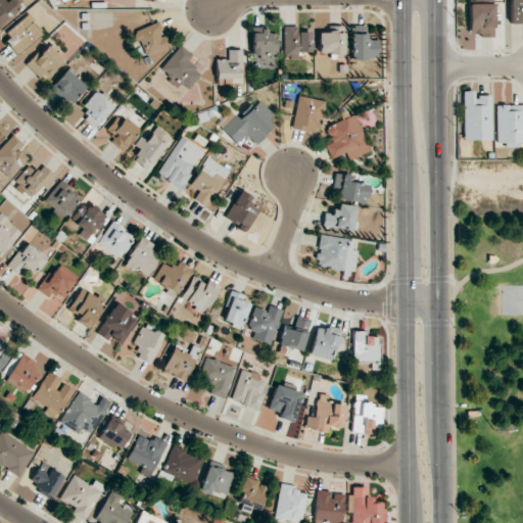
[(1,0),(0,1),(0,24),(16,12),(7,0),(1,0)]
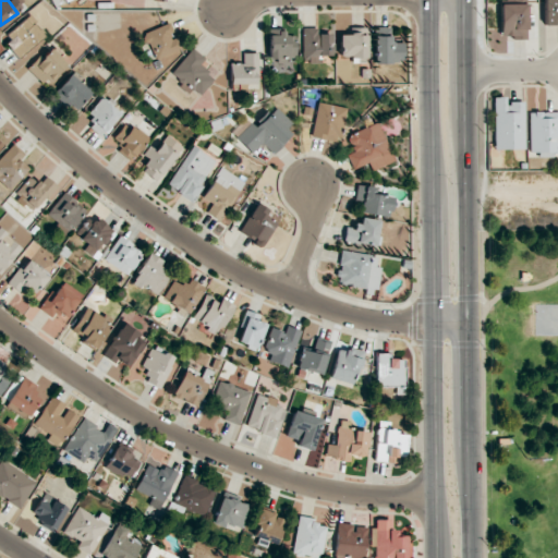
[(557,0),(543,0),(544,24),(557,23),(557,0)]
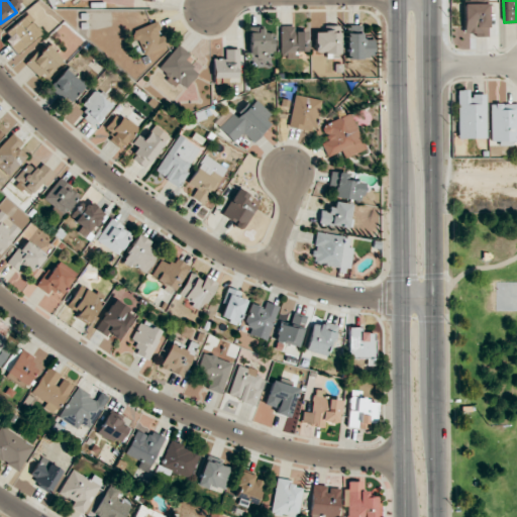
[(488,3),(462,4),(463,33),(474,33),(474,37),(489,37),(488,3)]
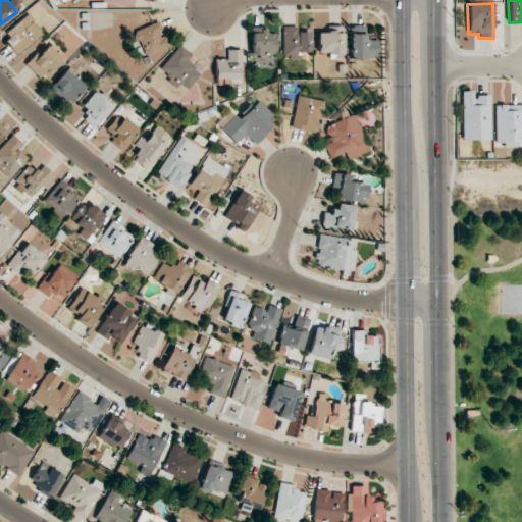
[(27,14),(3,35),(18,53),(43,33),(27,14)]
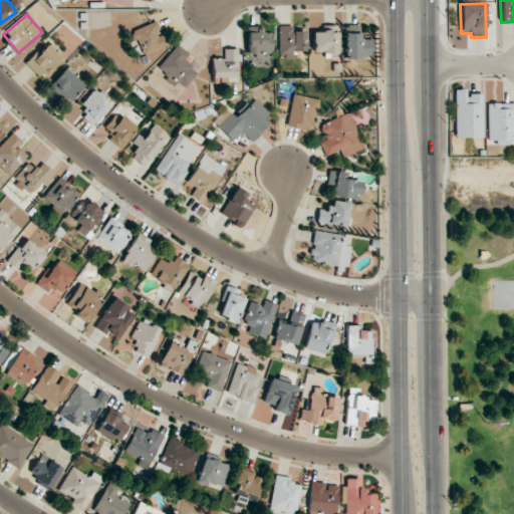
[(143,55),(148,54),(149,57),(169,50),(163,34),(160,35),(155,22),(134,30),(143,55)]
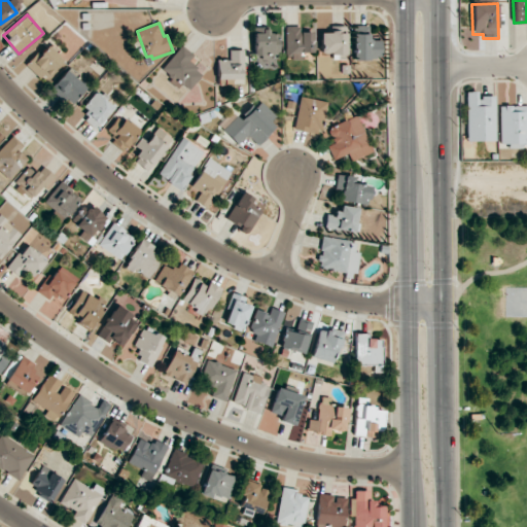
[(303,59),(303,53),(313,53),(313,32),(300,32),(300,26),(285,27),(285,60),(303,59)]
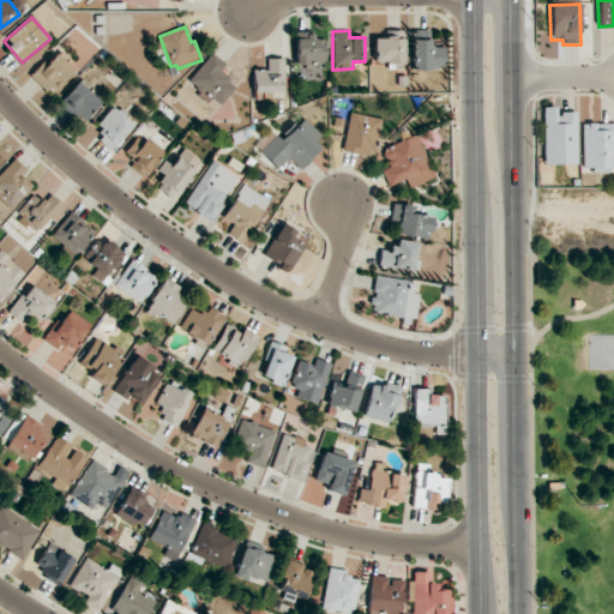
[(402,30),(384,31),(385,37),(374,38),(374,62),(386,61),(386,70),(403,68),(402,30)]
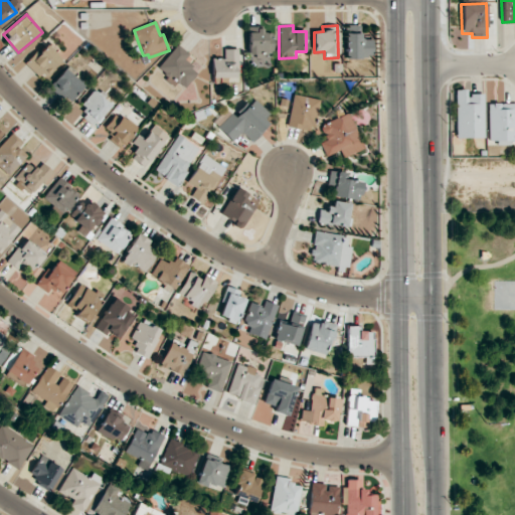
[(371,38),(360,38),(360,25),(345,25),(345,58),(372,58),(371,38)]
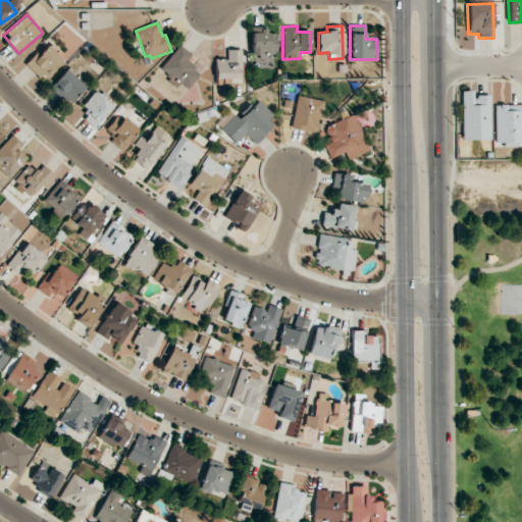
[(251,66),(274,67),(275,30),(252,30),(251,66)]
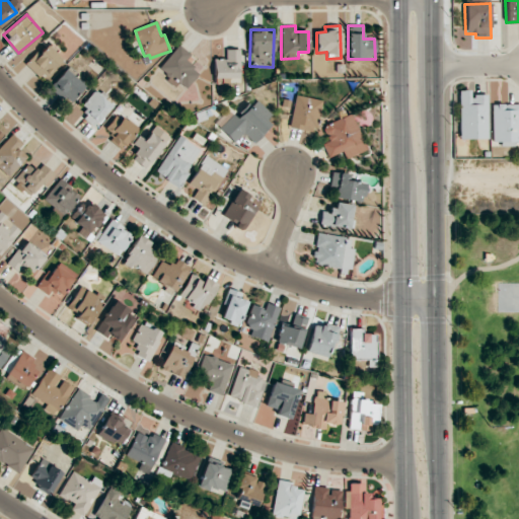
[(25,65),(42,80),(62,59),(46,44),(25,65)]
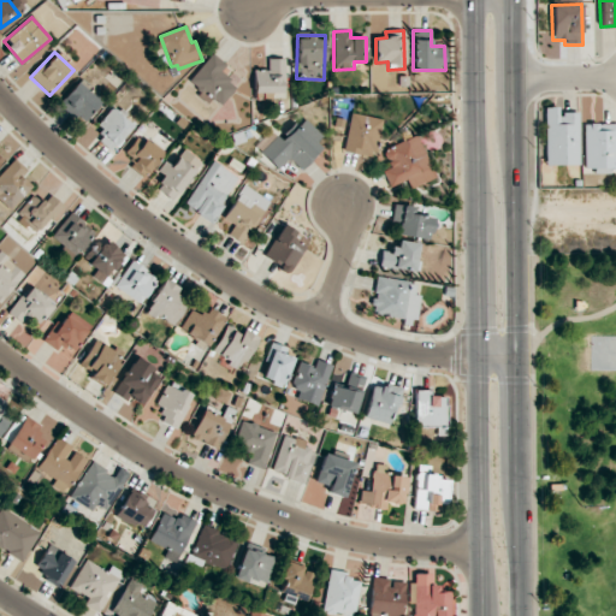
[(226,65),(212,53),(189,81),(219,107),(237,87),(220,72),(226,65)]
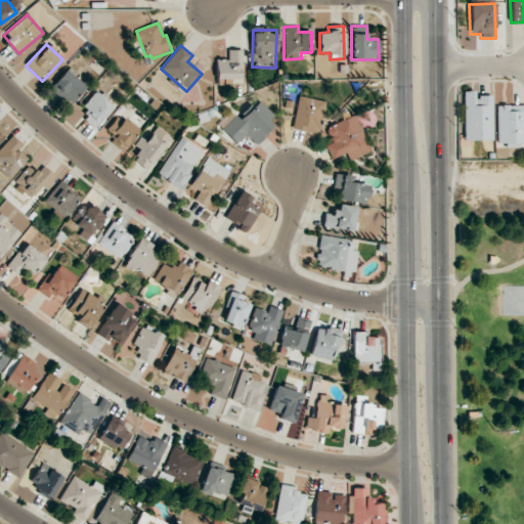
[(216,79),(242,79),(242,49),(227,50),(227,59),(215,59),(216,79)]
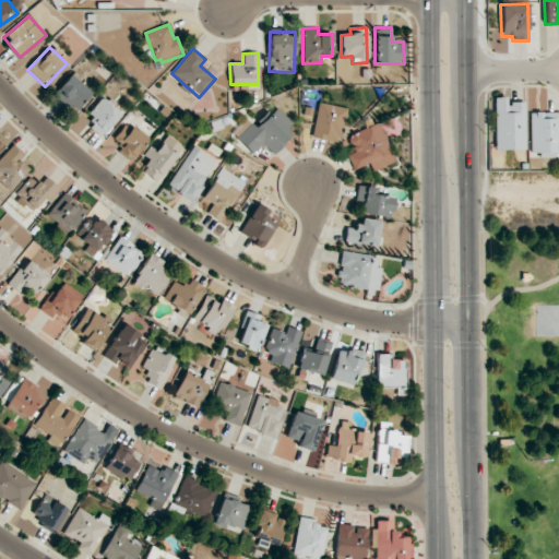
[(75,111),(92,92),(70,74),(54,94),(75,111)]
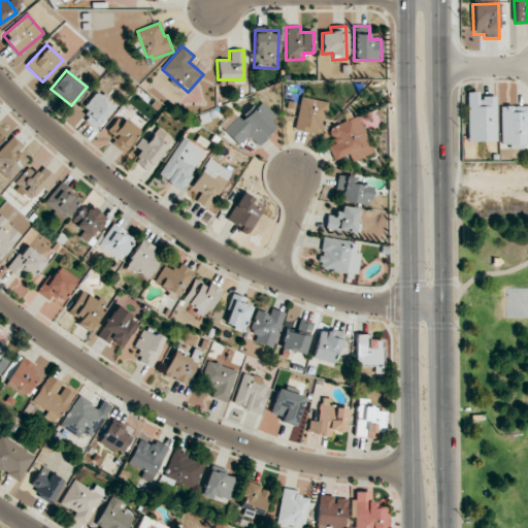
[(113,105),(95,92),(83,108),(89,112),(83,120),(96,130),(113,105)]
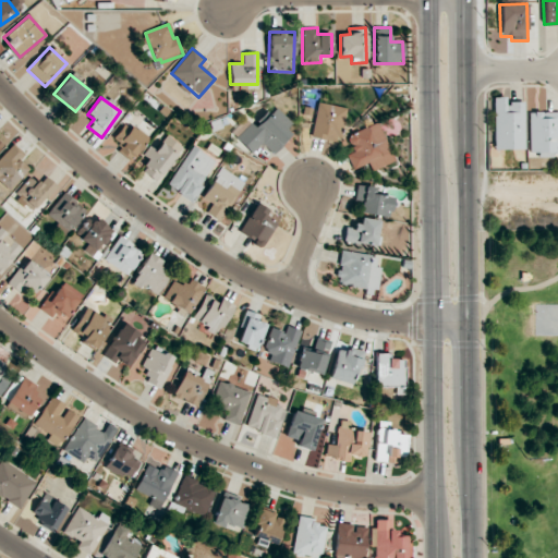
[(523,102),(506,102),(506,97),(493,97),(494,149),(524,149),(523,102)]
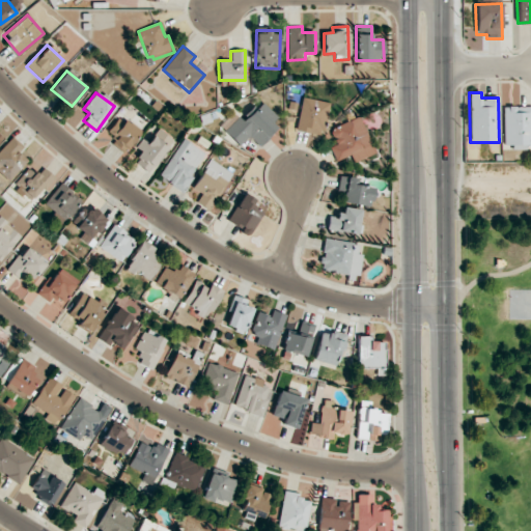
[(296,131),(320,136),(328,102),(302,96),(296,131)]
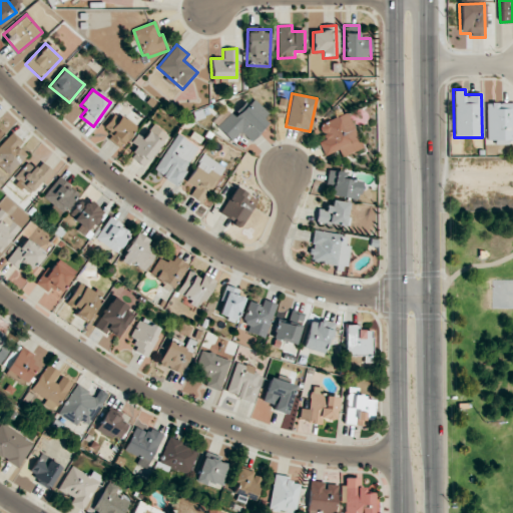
[(272,117),(254,98),(234,117),(231,113),(217,126),(231,140),(241,131),(248,139),(272,117)]
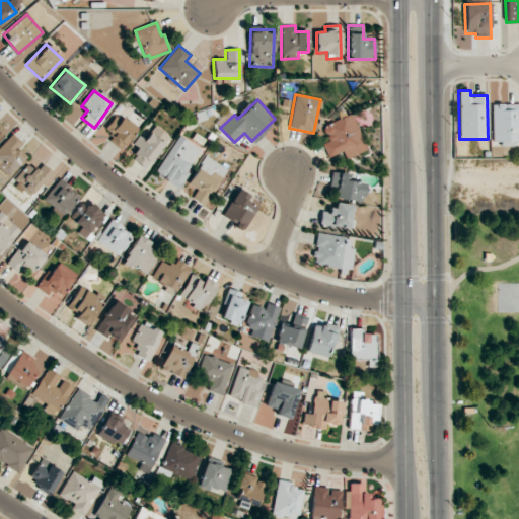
[(518,144),(518,103),(491,104),(493,146),(518,144)]
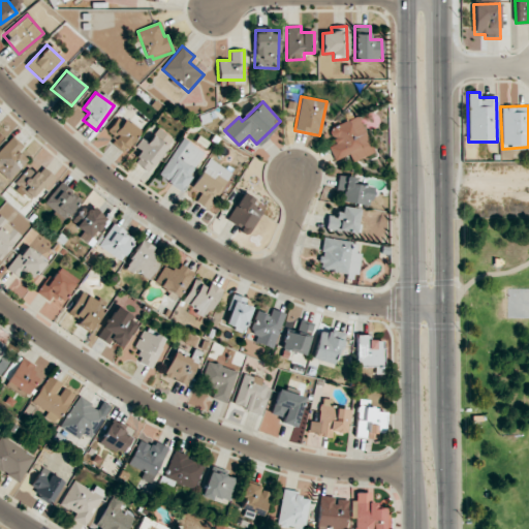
[(328,147),(333,160),(347,154),(349,161),(372,153),(358,116),(328,128),(334,145),(328,147)]
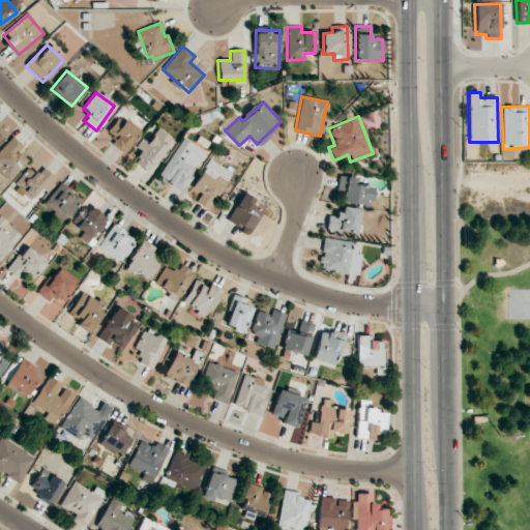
[(139,133),(118,117),(107,131),(116,139),(112,143),(123,152),(139,133)]
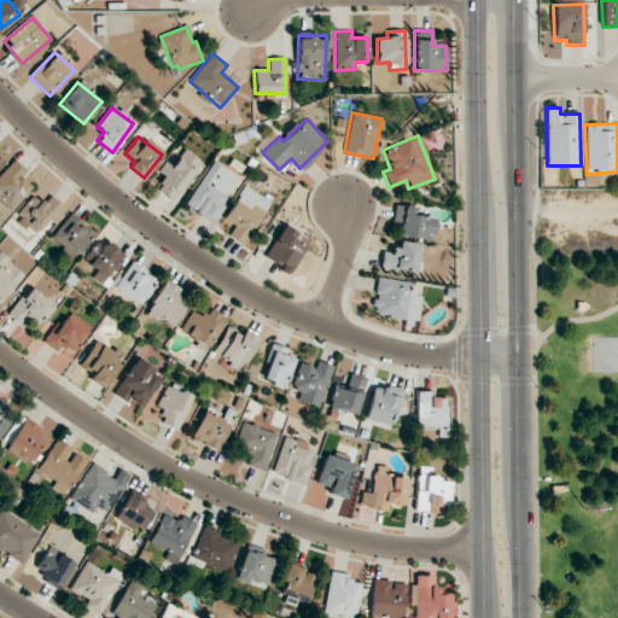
[(202,163),(185,150),(172,165),(165,161),(158,172),(164,178),(156,188),(173,202),(202,163)]
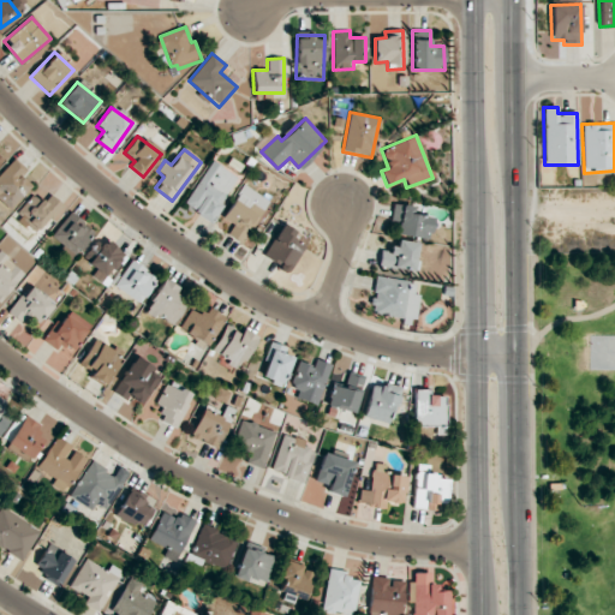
[(27,169),(16,160),(0,175),(0,199),(10,209),(31,186),(21,175),(27,169)]
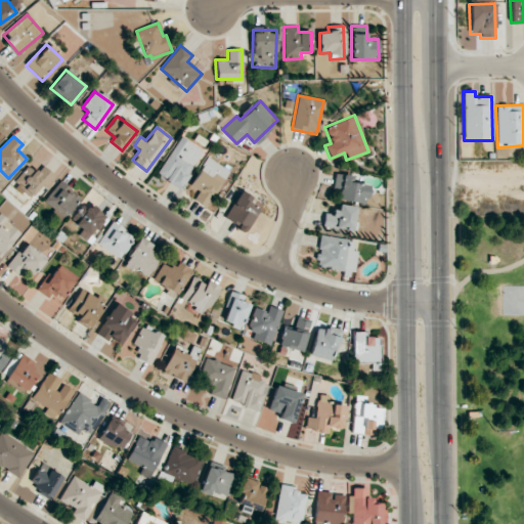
[(158,176),(180,189),(203,150),(179,137),(158,176)]
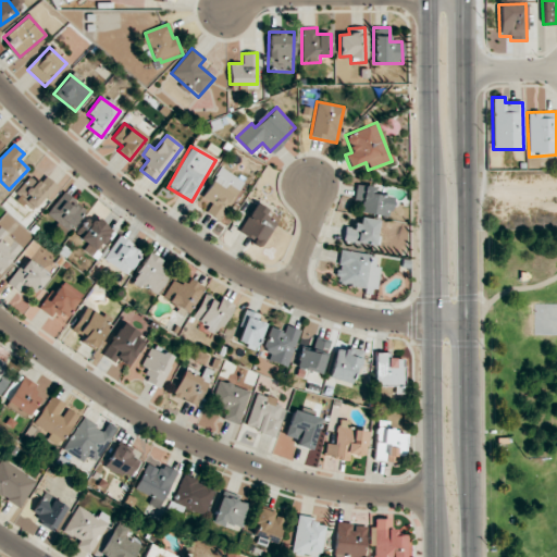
[(218,220),(242,181),(221,166),(201,198),(211,205),(206,212),(218,220)]
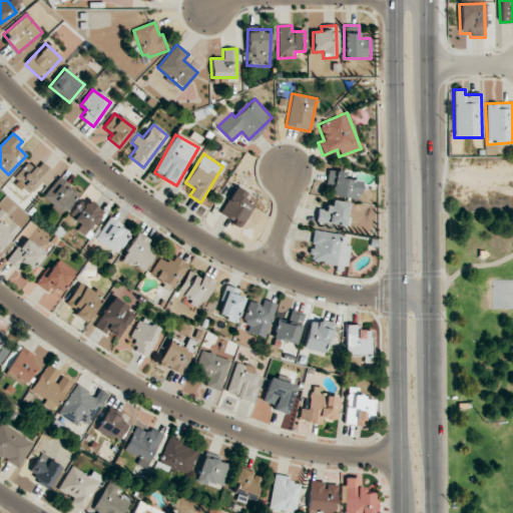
[(14,176),(18,180),(16,182),(30,195),(52,170),(42,161),(35,169),(27,162),(14,176)]
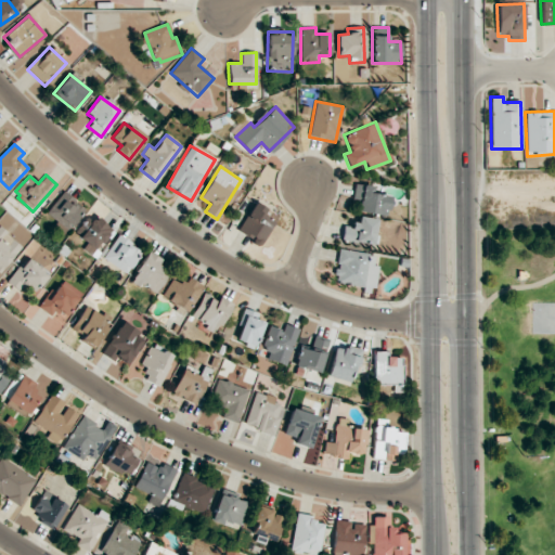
[(356,211),(384,216),(387,191),(353,186),(351,198),(358,199),(356,211)]
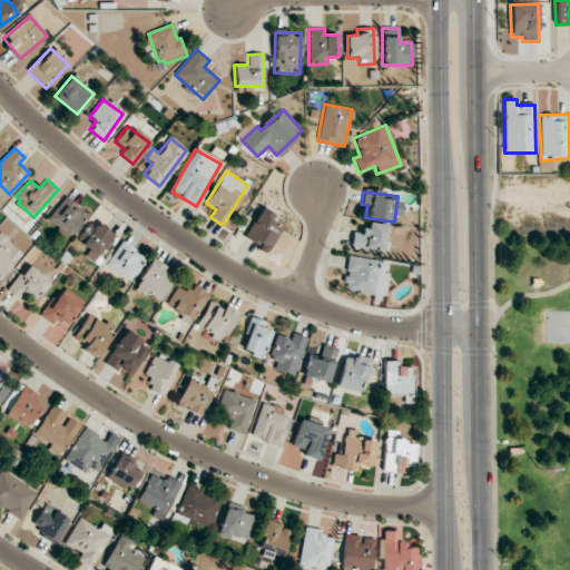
[(87,213),(65,197),(47,222),(69,237),(87,213)]
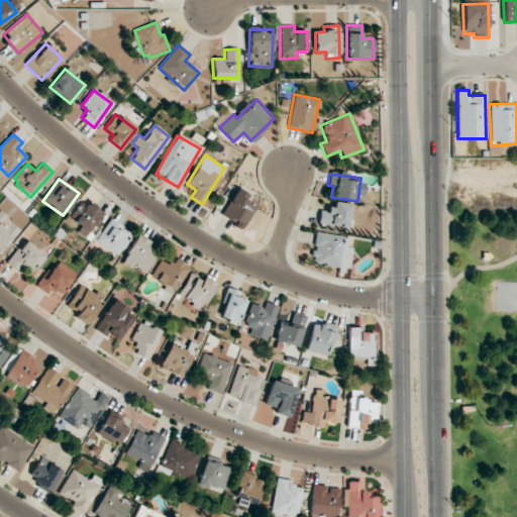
[(260,202),(237,188),(221,214),(242,228),(260,202)]
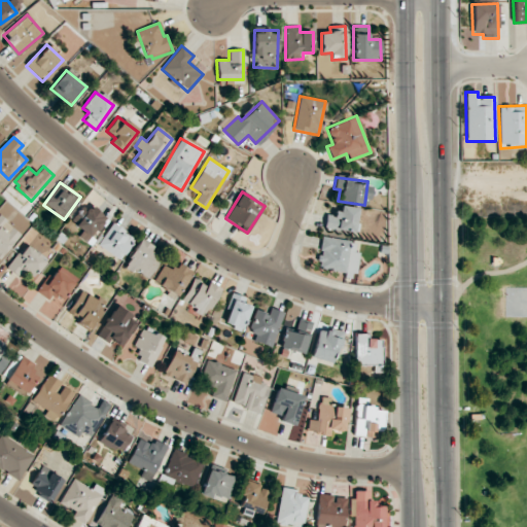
[(90,243),(105,215),(83,203),(72,222),(83,229),(79,237),(90,243)]
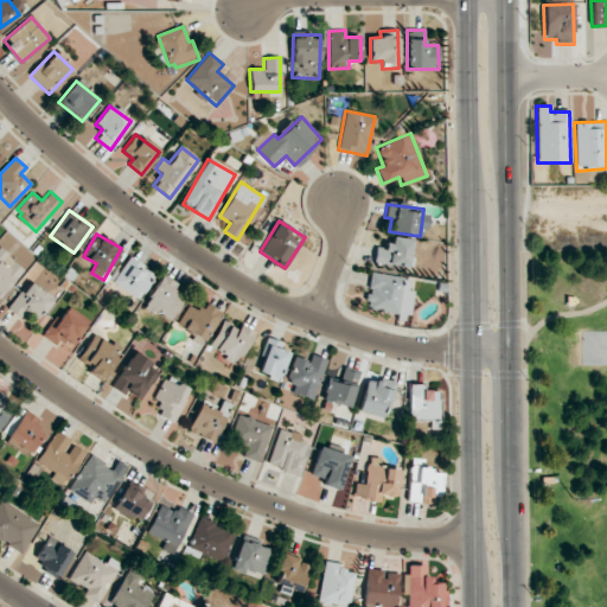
[(376,247),(374,263),(407,268),(411,240),(388,236),(387,249),(376,247)]
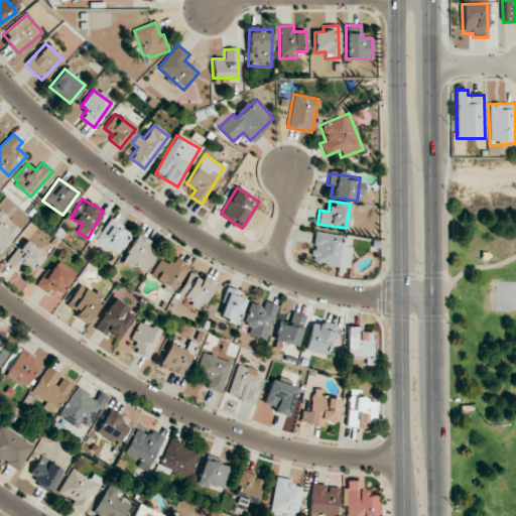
[(0,252),(21,230),(0,211),(0,252)]
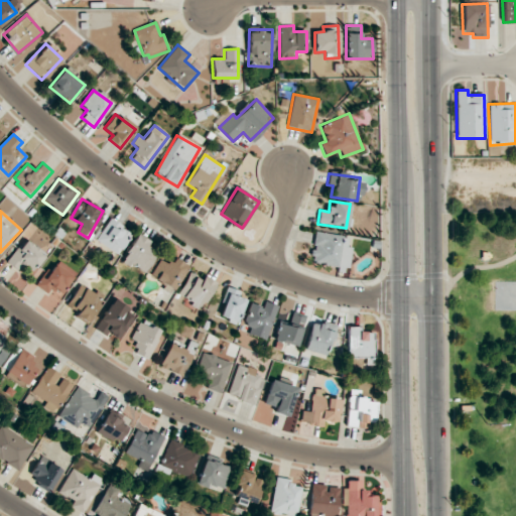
[(96,240),(117,254),(131,233),(110,219),(96,240)]
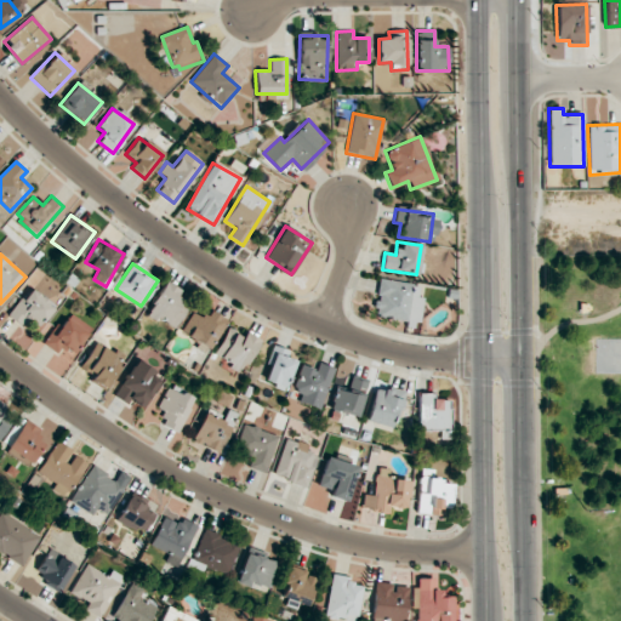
[(406,322),(405,326),(416,328),(422,285),(379,279),(372,317),(406,322)]
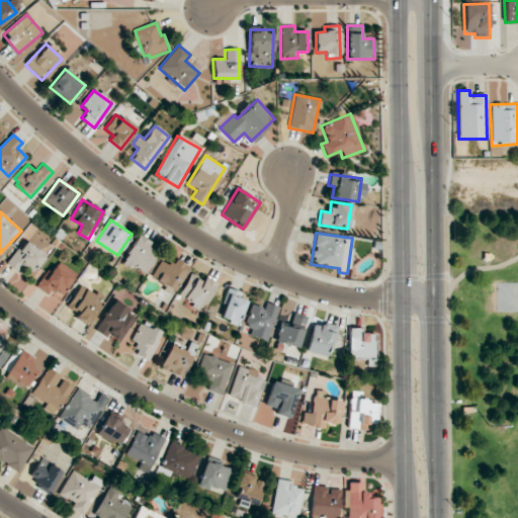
[(121,261),(144,275),(159,250),(137,236),(121,261)]
